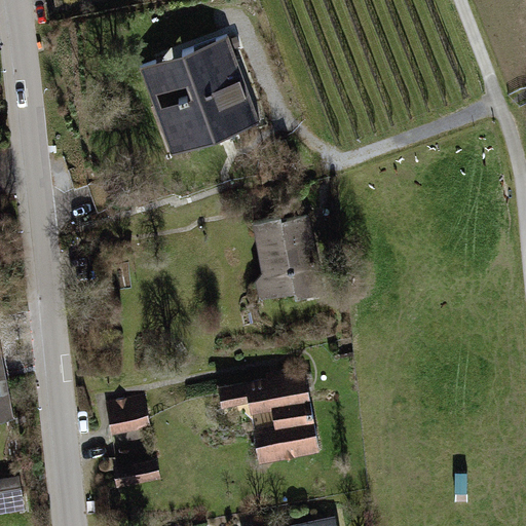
[(168,153),(259,124),(228,31),(138,60),(168,153)]
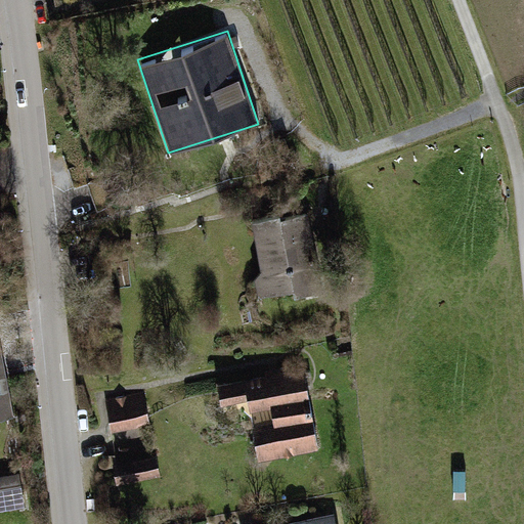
[(253,277),(256,302),(318,294),(308,213),(252,220),(258,270),(253,277)]
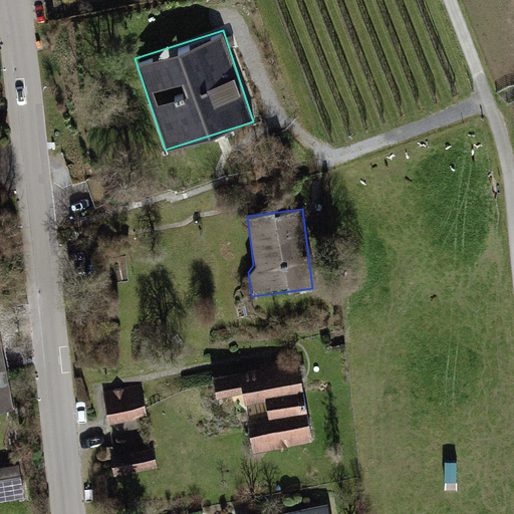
[(0,411),(12,410),(0,347),(0,411)]
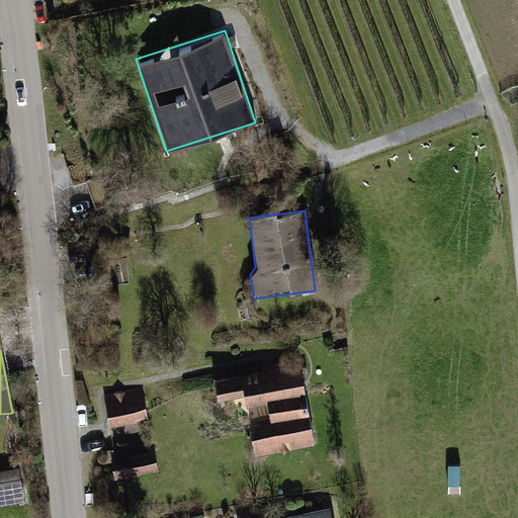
[(299,363),(210,380),(216,403),(240,398),(252,457),(316,444),(299,363)]
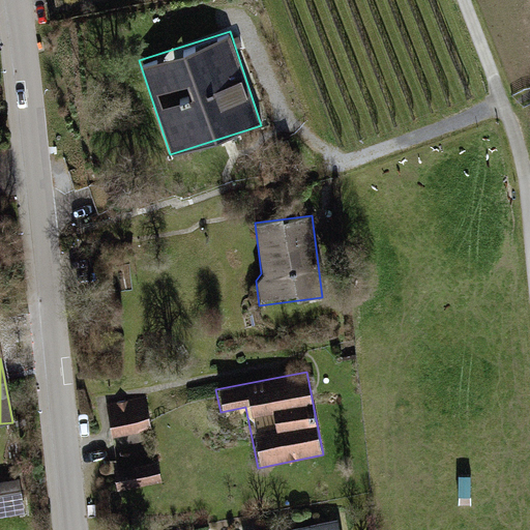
[(107,405),(112,439),(152,433),(147,399),(107,405)]
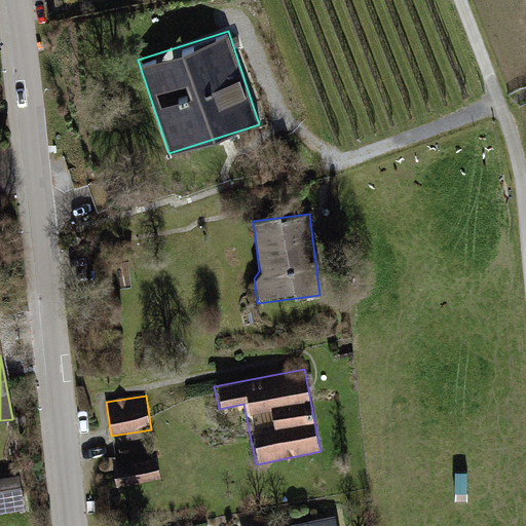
[(156,460),(112,467),(115,488),(160,481),(156,460)]
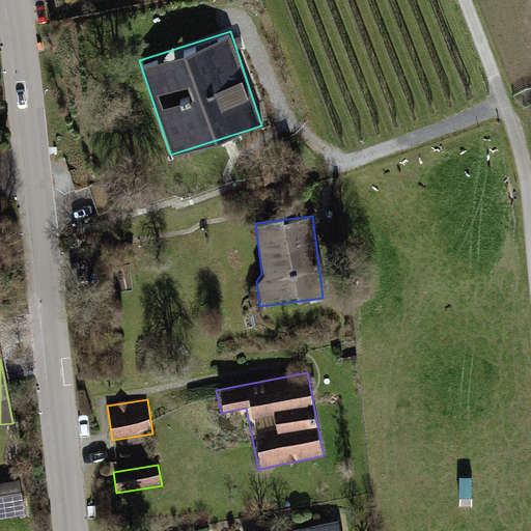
[(17,478),(0,480),(0,516),(23,513),(17,478)]
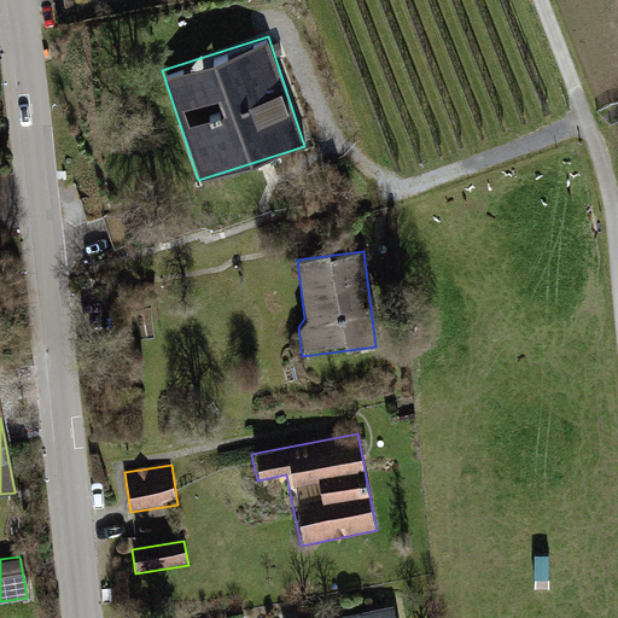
[(332,617),(395,617),(394,607),(332,617)]
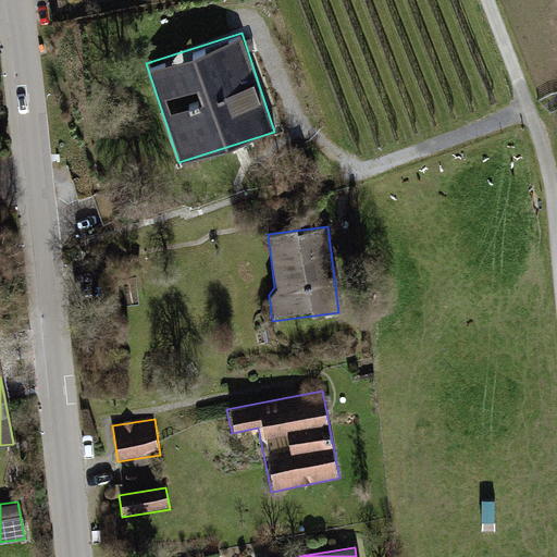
All buildings are outlined.
